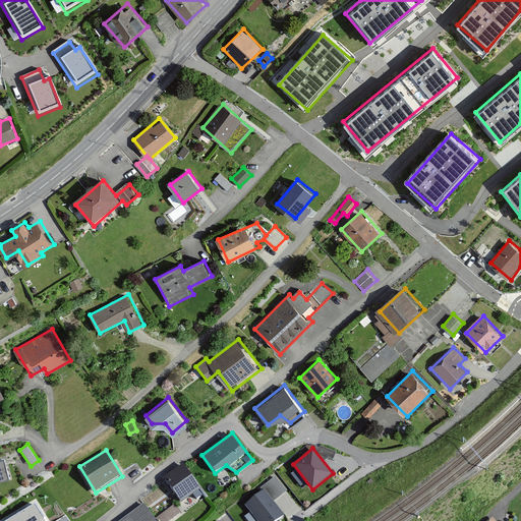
[(7,457),(0,458),(0,482),(13,479),(7,457)]
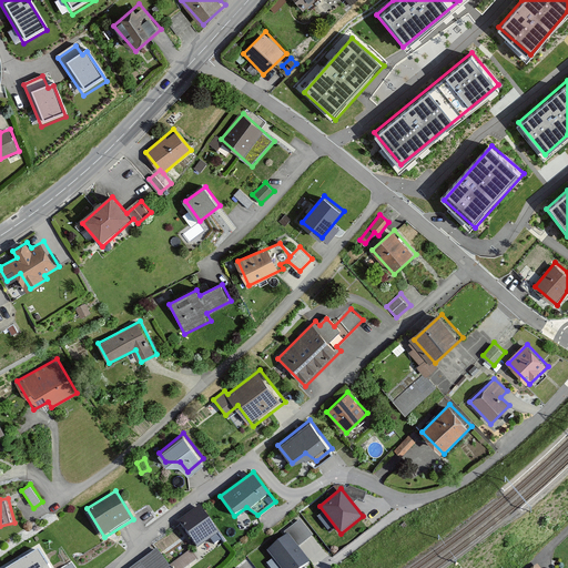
[(199,506),(178,521),(196,549),(219,534),(199,506)]
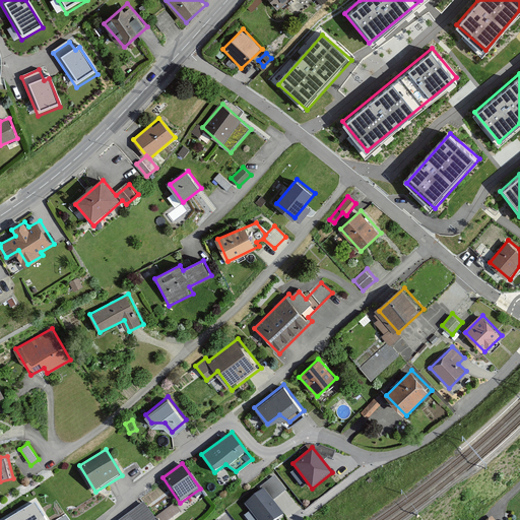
[(285,491),(274,475),(261,485),(264,489),(273,500),(285,491)]
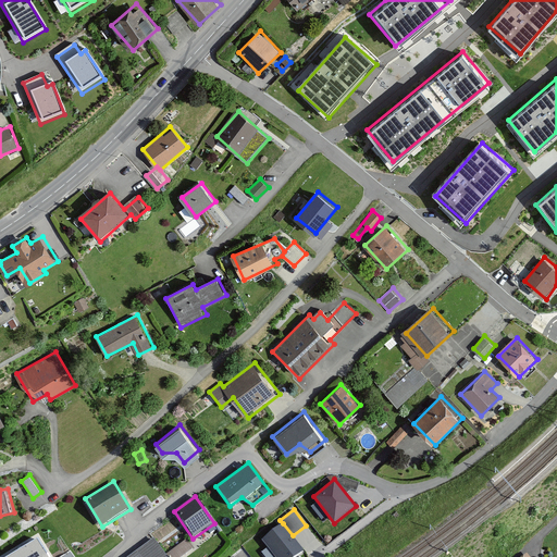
[(293,535),(283,523),(262,539),(276,556),(294,556),(304,551),(293,535)]
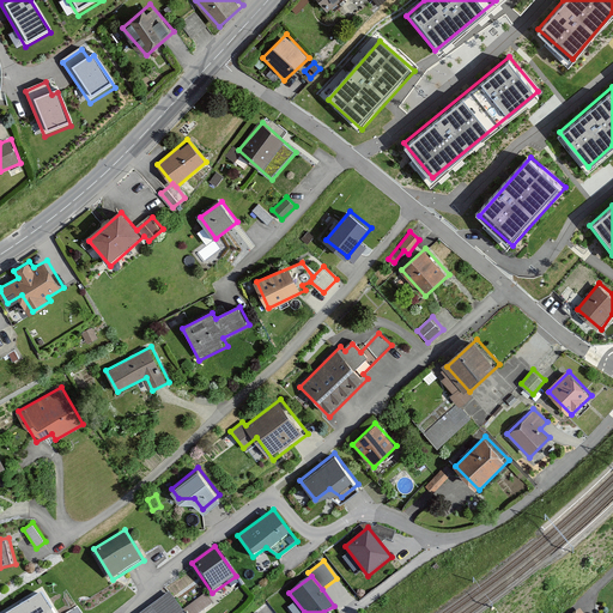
[(56,612),(43,592),(7,612),(56,612)]
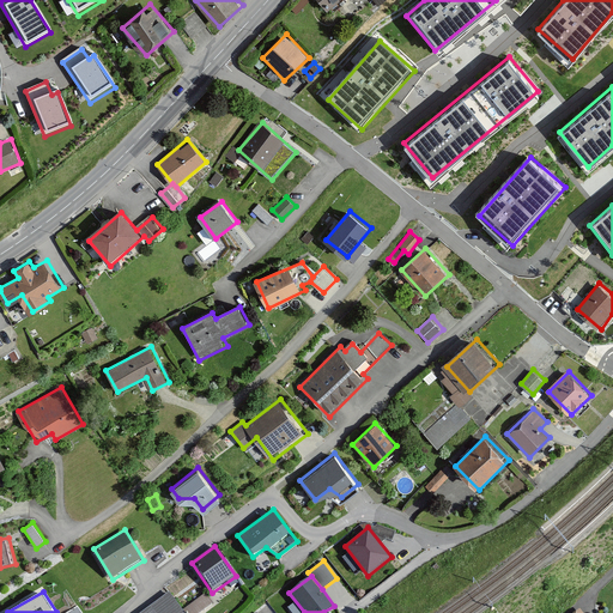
[(200,612),(211,606),(204,596),(184,611),(170,592),(140,612),(200,612)]
